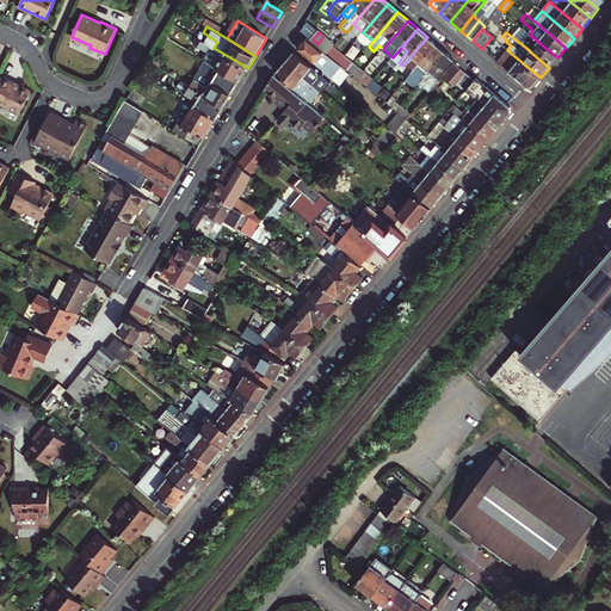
[(333,44),(323,36),(318,44),(327,53),(333,44)]
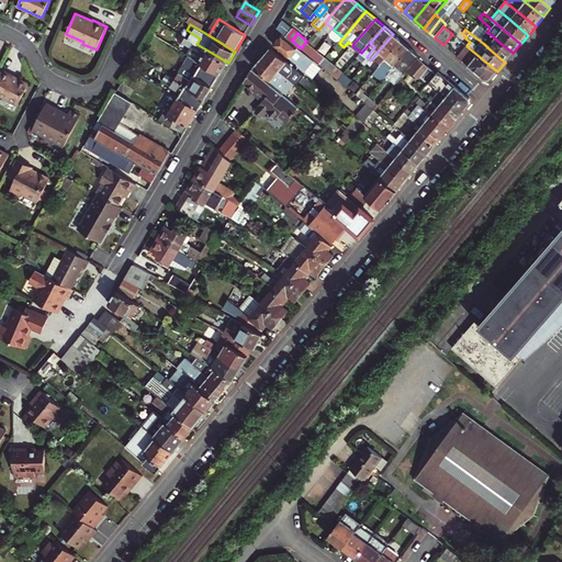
[(368,71),(373,76),(402,42),(393,34),(379,51),(383,55),(368,71)]
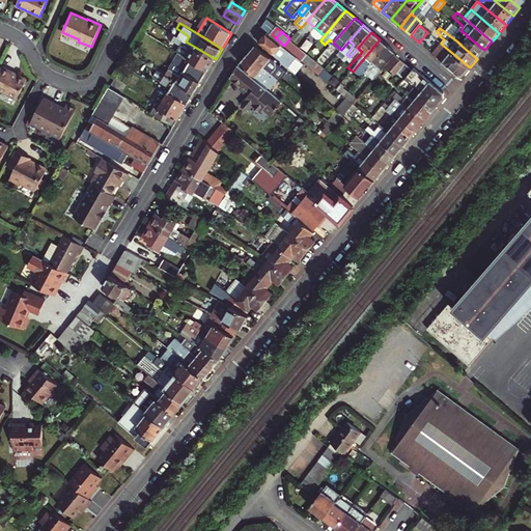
[(462,46),(469,37),(465,33),(457,42),(462,46)]
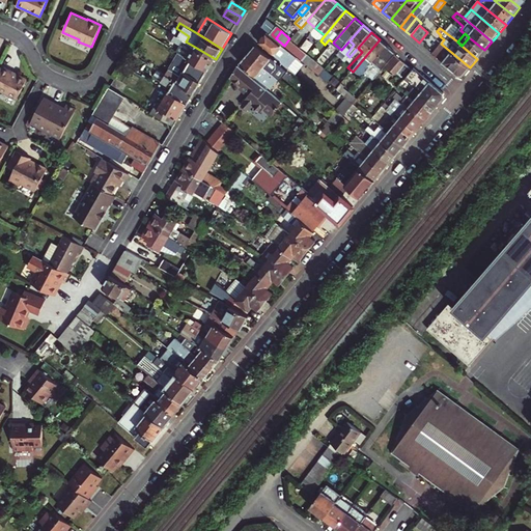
[(179,53),(208,71),(212,65),(216,59),(186,42),(174,34),(171,39),(180,46),(176,52),(179,53)]
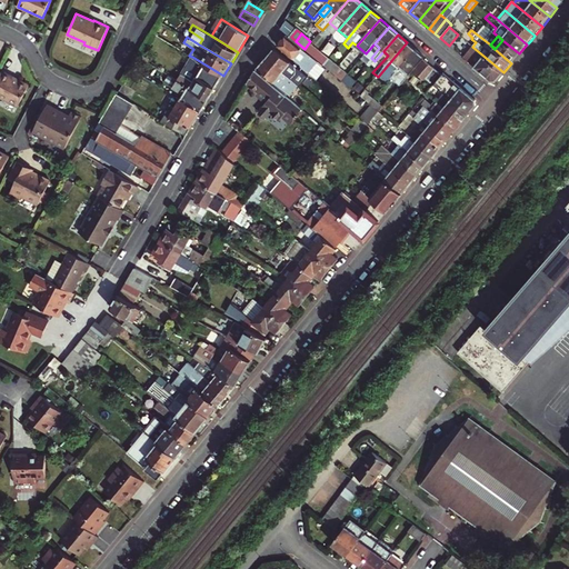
[(330,72),(287,37),(279,46),(301,65),(300,66),(323,86),(335,73),(331,71),(330,72)]
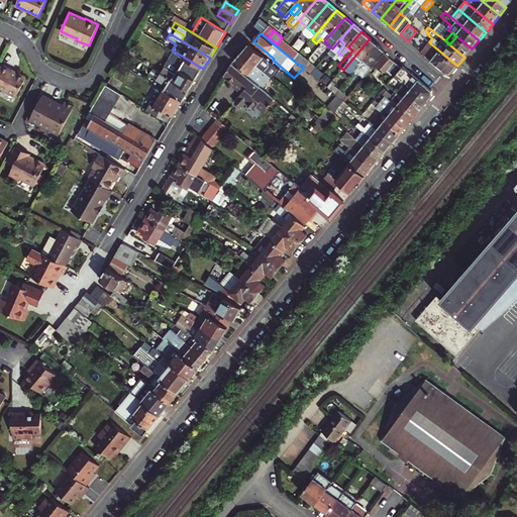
[(456,36),(449,44),(464,58),(472,48),(456,36)]
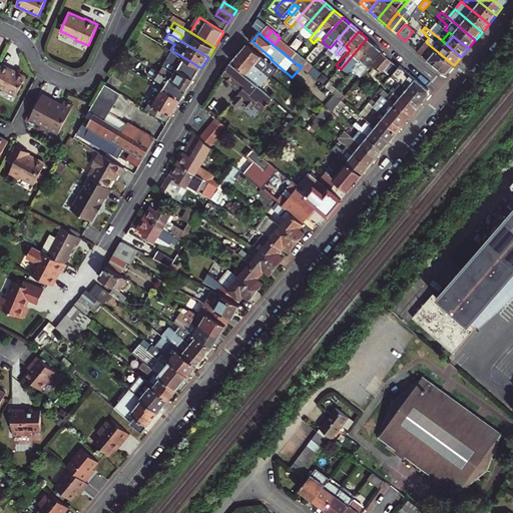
[(355,68),(375,44),(367,38),(341,69),(340,70),(343,72),(342,73),(347,77),(355,68)]
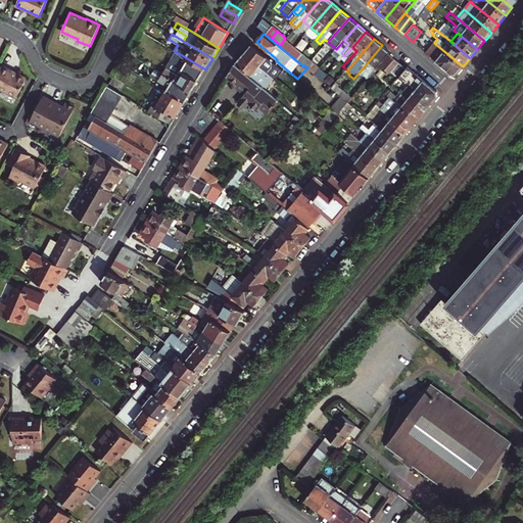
[(433,47),(427,54),(453,76),(456,75),(463,66),(434,43),(431,40),(428,43),(433,47)]
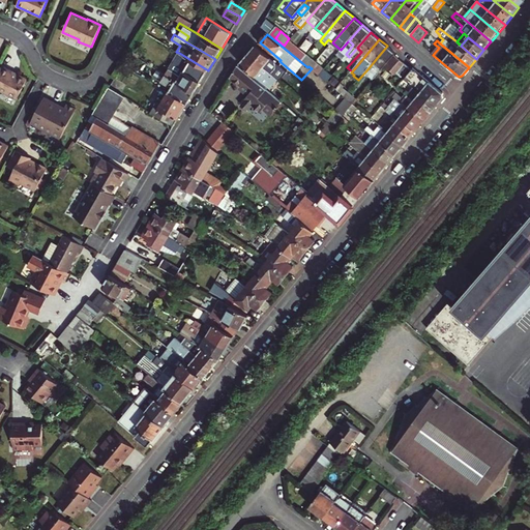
[(290,41),(285,47),(294,54),(298,49),(290,41)]
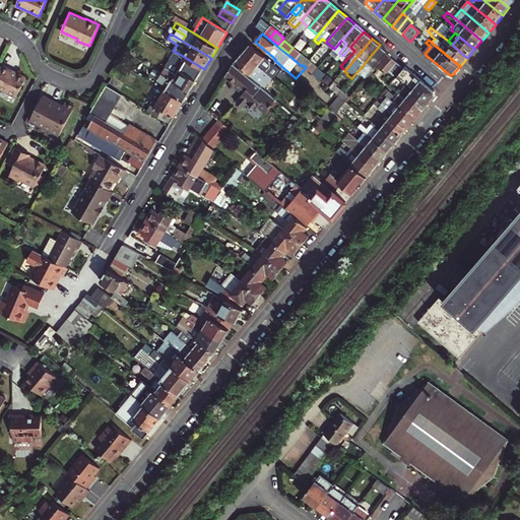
[(253,45),(245,54),(272,77),(275,79),(282,71),(253,45)]
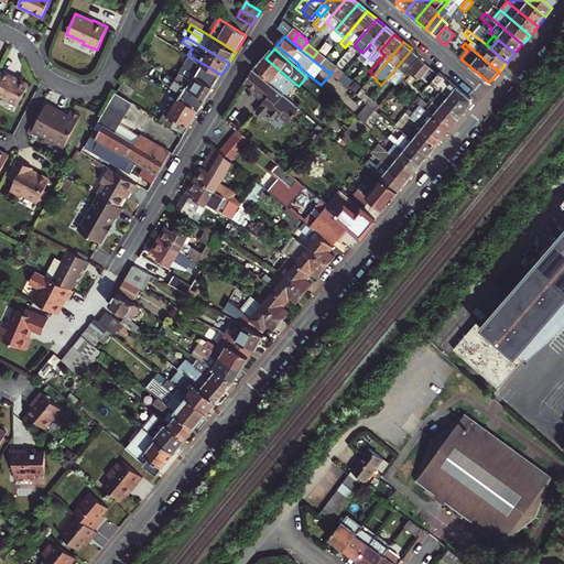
[(400,83),(410,71),(420,60),(422,56),(412,49),(390,75),(400,83)]
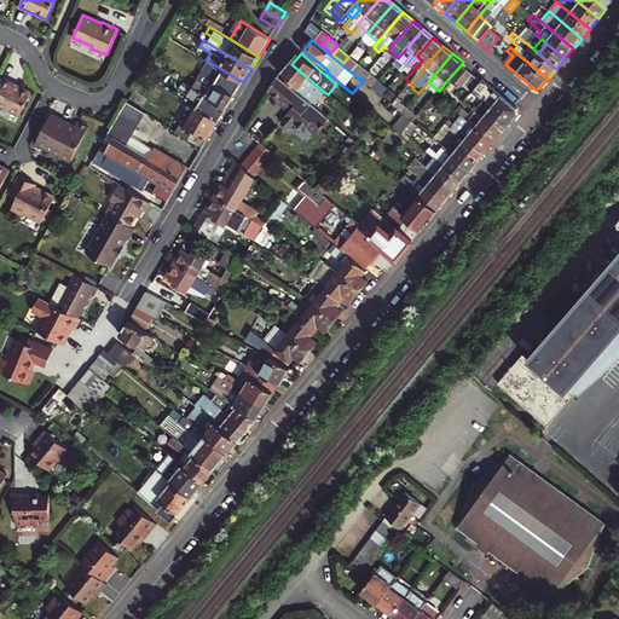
[(348,57),(343,63),(353,71),(358,65),(348,57)]
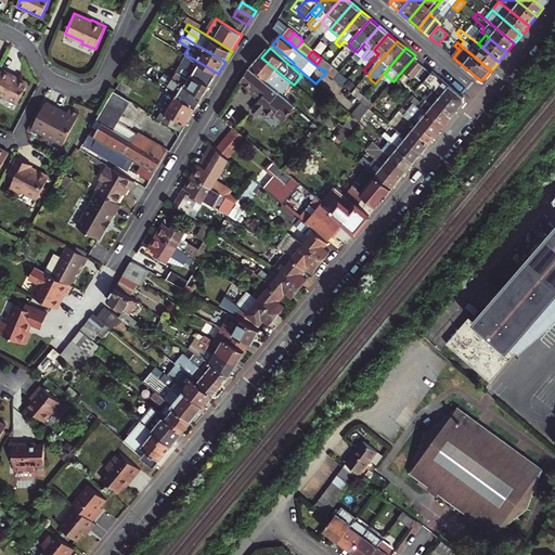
[(173,79),(204,98),(218,74),(188,55),(173,79)]
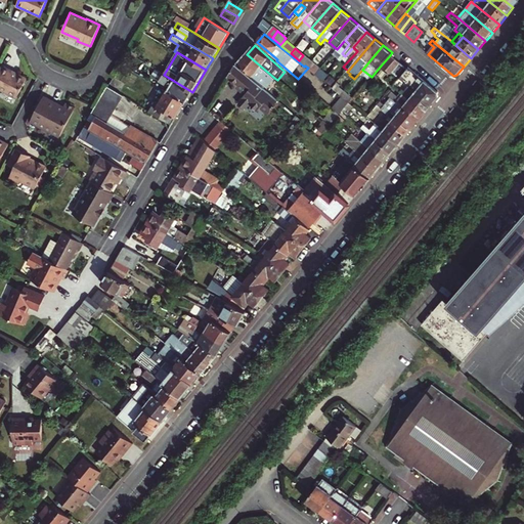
[(274,78),(247,54),(239,63),(267,87),(274,78)]
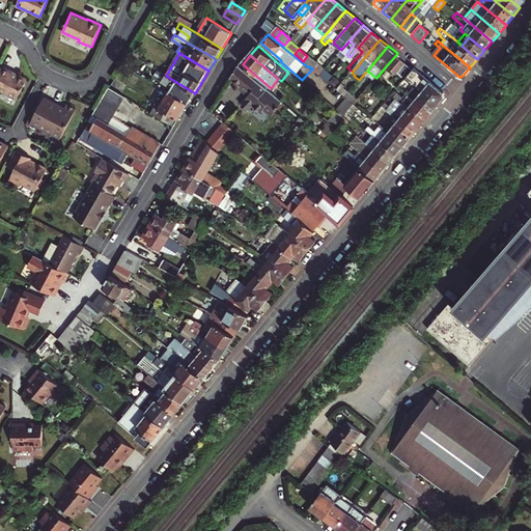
[(395,56),(386,66),(396,75),(397,74),(403,78),(411,68),(395,56)]
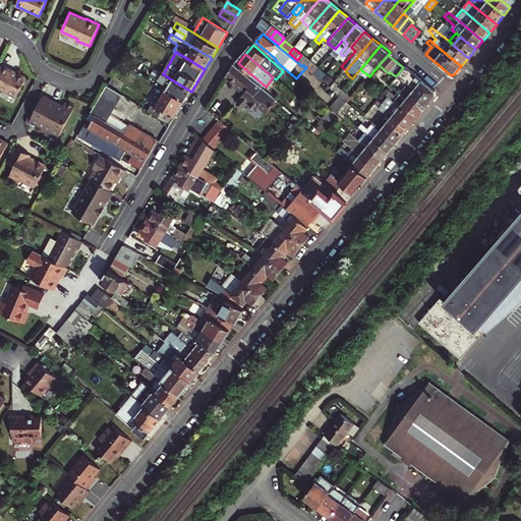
[(309,63),(306,67),(314,74),(317,70),(309,63)]
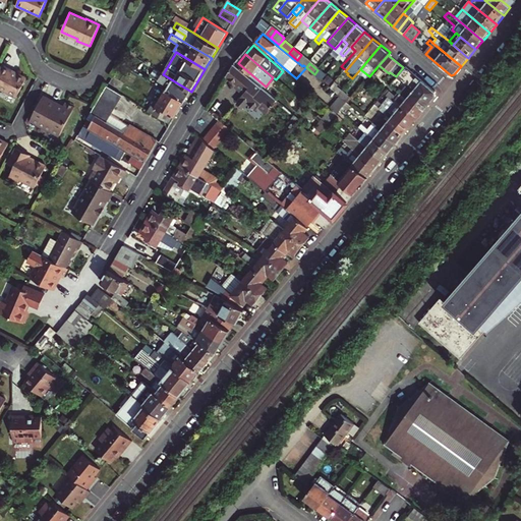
[(17,97),(26,78),(11,70),(11,69),(2,64),(0,67),(0,90),(1,91),(2,89),(17,97)]
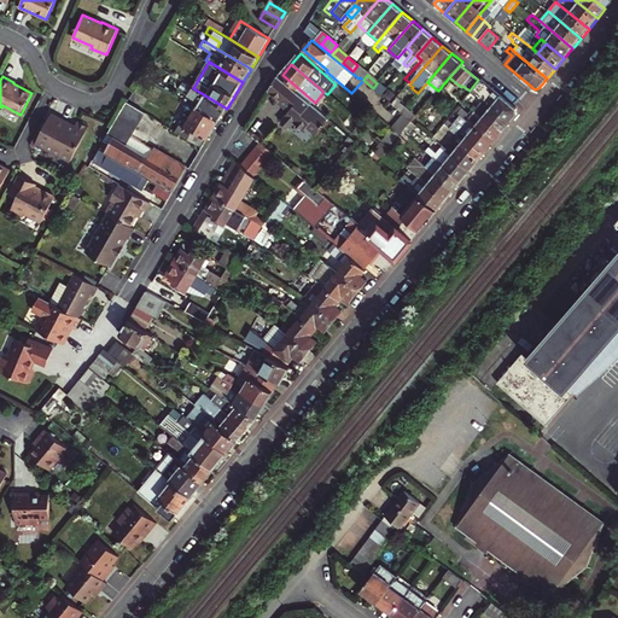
[(330,120),(279,76),(273,85),(269,91),(291,109),(281,120),(283,121),(283,124),(286,128),(290,128),(292,129),(296,124),(305,132),(308,129),(310,126),(319,133),(322,128),(324,129),(327,126),(325,124),(330,120)]
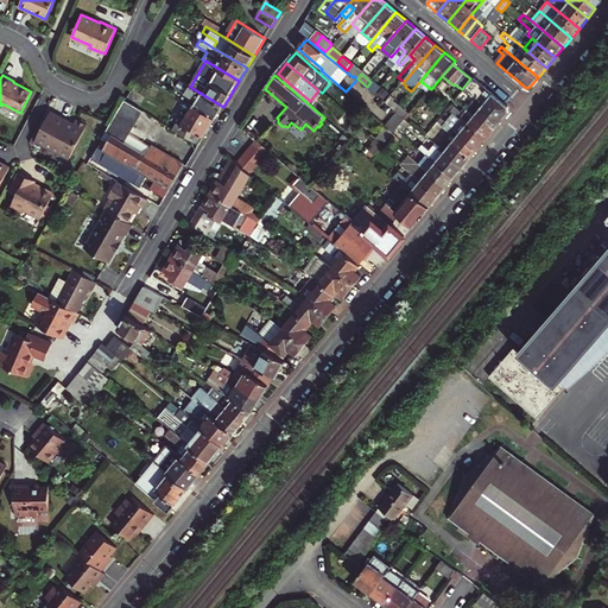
[(479,102),(501,122),(510,113),(510,107),(475,78),(464,90),(468,93),(479,102)]
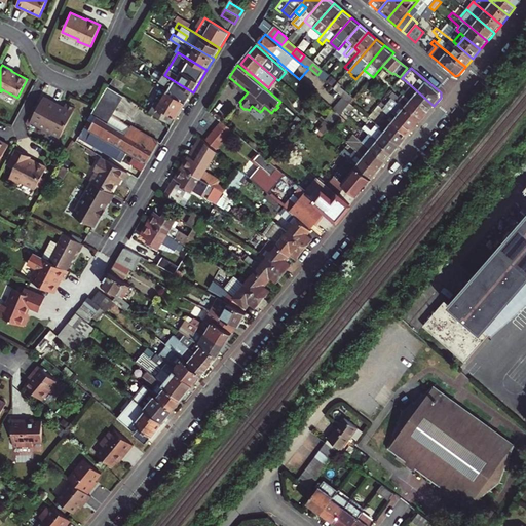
[(168,92),(186,103),(193,92),(164,75),(160,72),(157,75),(155,74),(153,77),(172,87),(168,92)]
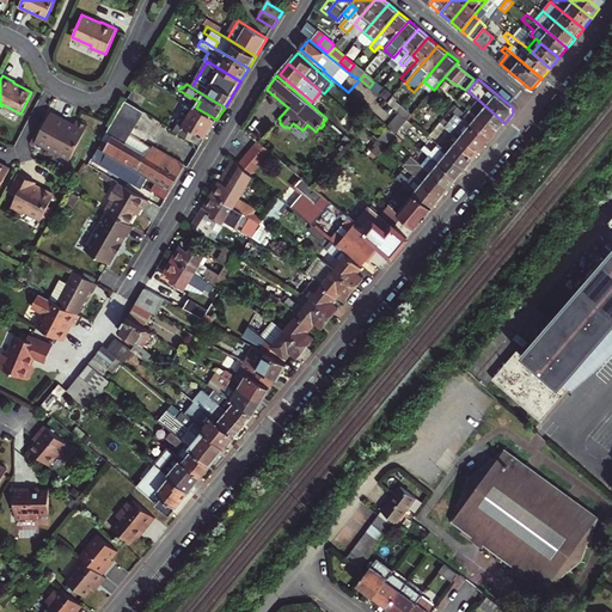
[(475,105),(464,96),(460,101),(471,110),(475,105)]
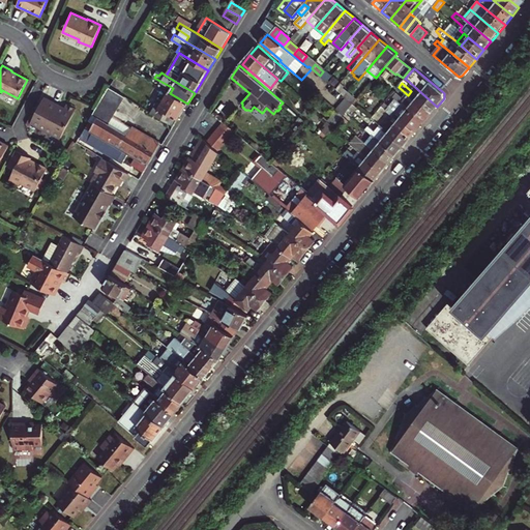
[(137,158),(148,166),(160,143),(131,128),(127,136),(110,125),(127,97),(110,87),(86,127),(87,127),(124,151),(137,158)]
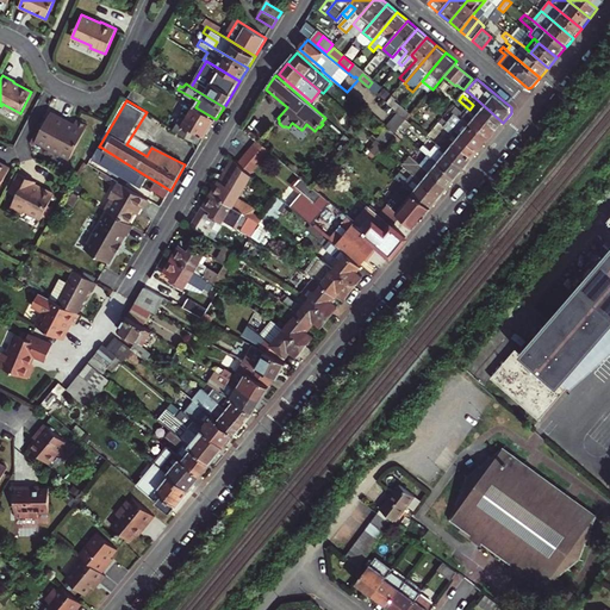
[(480,103),(473,112),(496,131),(503,123),(480,103)]
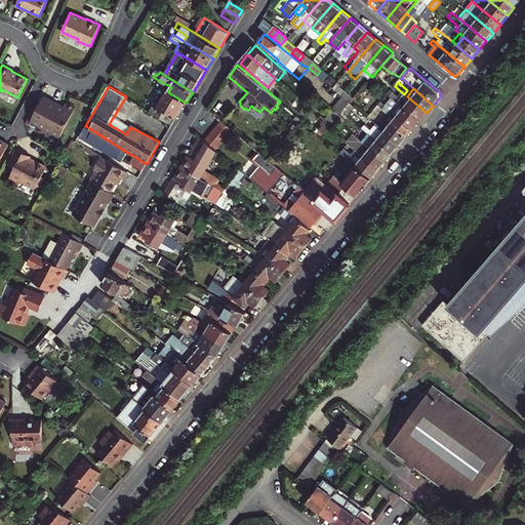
[(151,112),(172,125),(186,103),(168,92),(167,91),(162,101),(159,98),(151,112)]
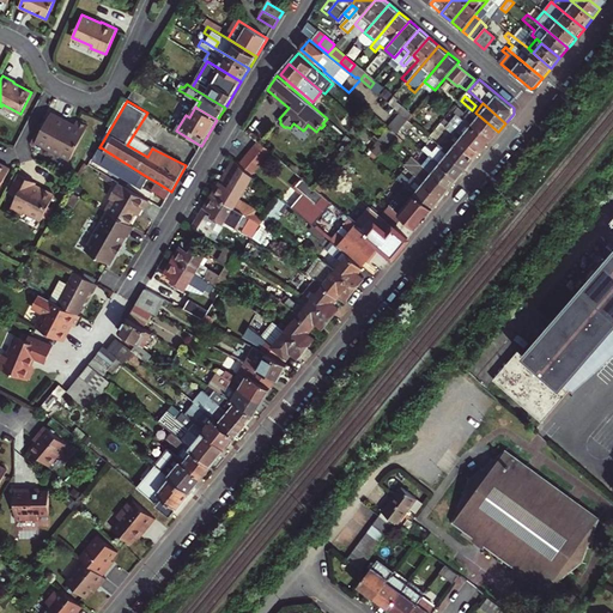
[(405,109),(387,128),(392,133),(411,114),(405,109)]
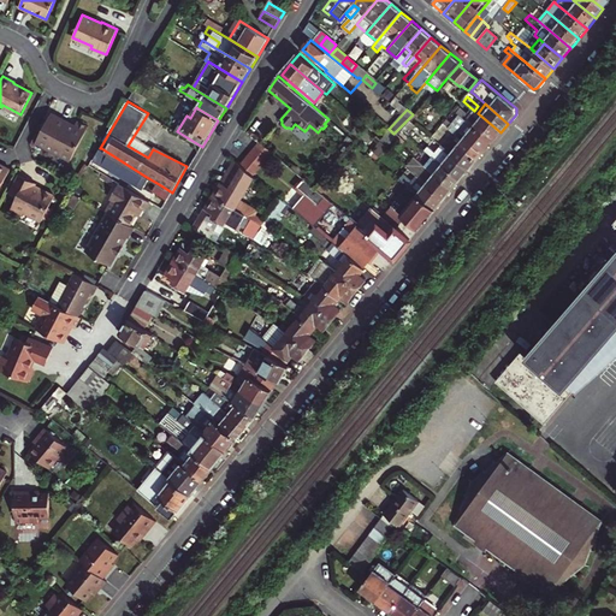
[(469,123),(474,126),(493,142),(501,132),(478,113),(475,112),(468,120),(469,123)]
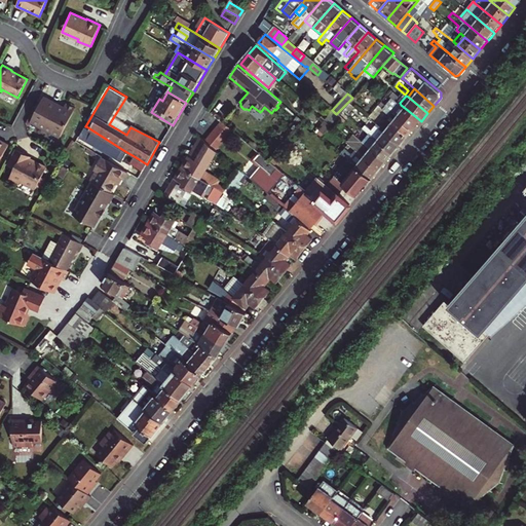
[(31,120),(61,136),(76,108),(66,103),(64,107),(43,97),(31,120)]
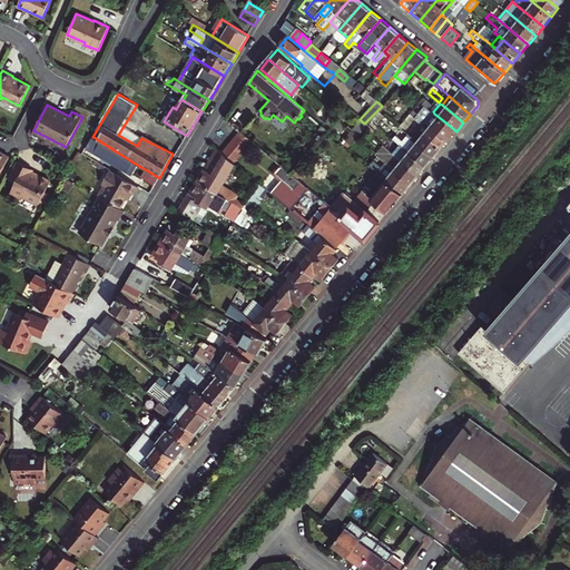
[(414,111),(422,118),(425,112),(418,106),(414,111)]
